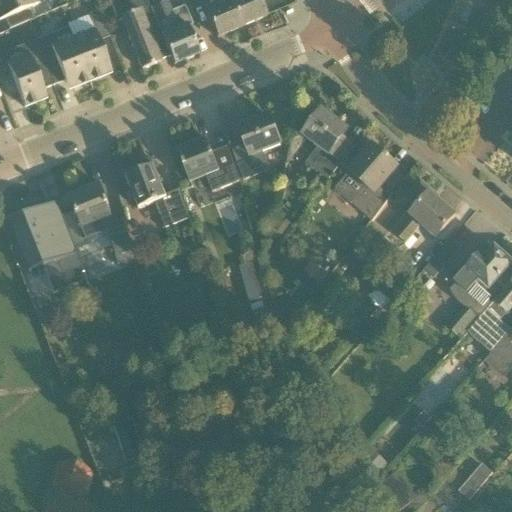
[(50,0),(0,0),(0,16),(2,16),(4,21),(9,31),(35,20),(50,13),(52,3),(50,0)]
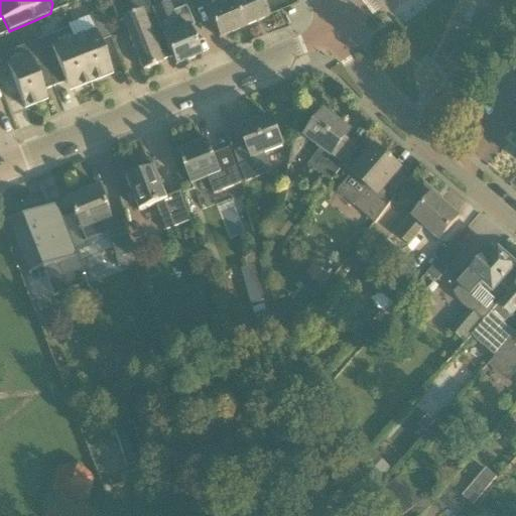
[(130,0),(114,7),(112,4),(111,4),(118,23),(123,21),(142,72),(160,65),(160,63),(170,58),(171,58),(145,0),(130,0)]
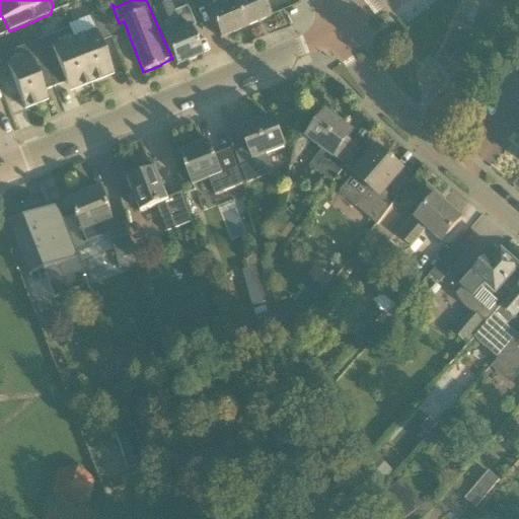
[(146,0),(172,59),(176,68),(201,58),(202,57),(201,54),(190,29),(195,27),(187,8),(174,14),(173,14),(169,5),(166,0),(146,0)]
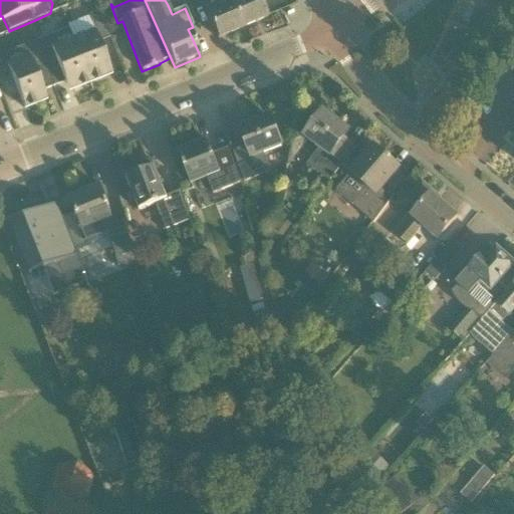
[(217,39),(242,28),(231,1),(230,0),(201,0),(207,12),(206,12),(217,39)]
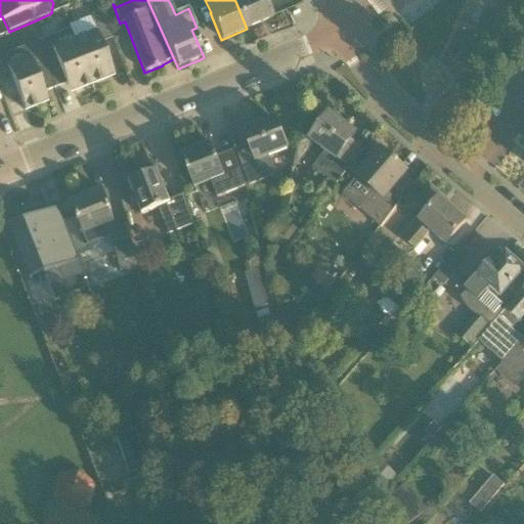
[(264,0),(238,0),(235,1),(247,29),(272,18),(264,0)]
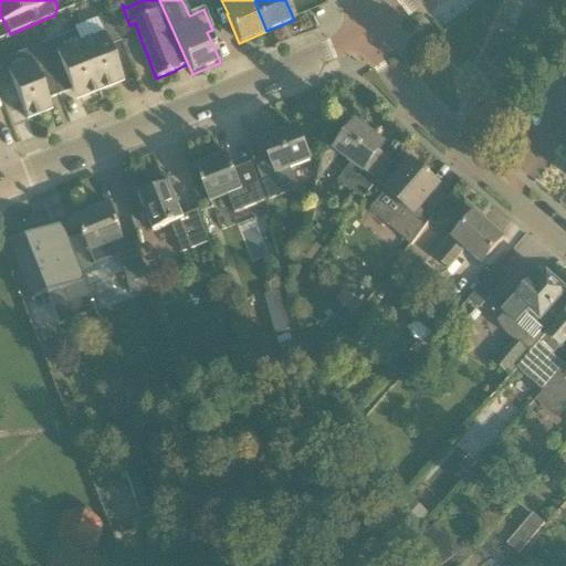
[(104,34),(80,43),(98,90),(116,83),(114,75),(119,73),(109,48),(122,42),(116,29),(109,12),(98,17),(97,18),(97,19),(104,34)]
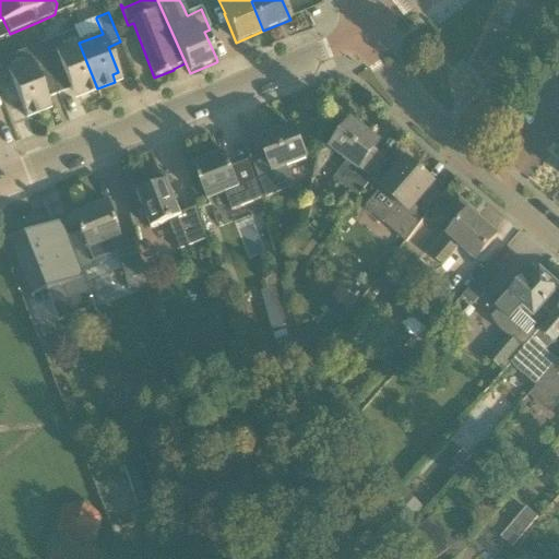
[(58,61),(47,66),(58,95),(70,91),(75,88),(79,96),(97,88),(79,43),(55,52),(58,61)]
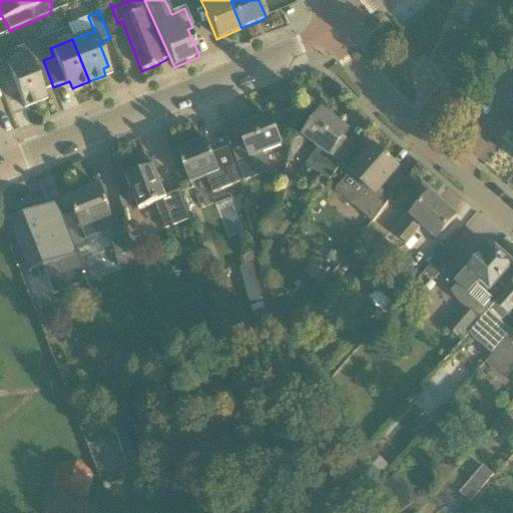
[(29,56),(7,66),(23,107),(41,100),(38,93),(43,91),(53,87),(43,60),(32,64),(29,56)]
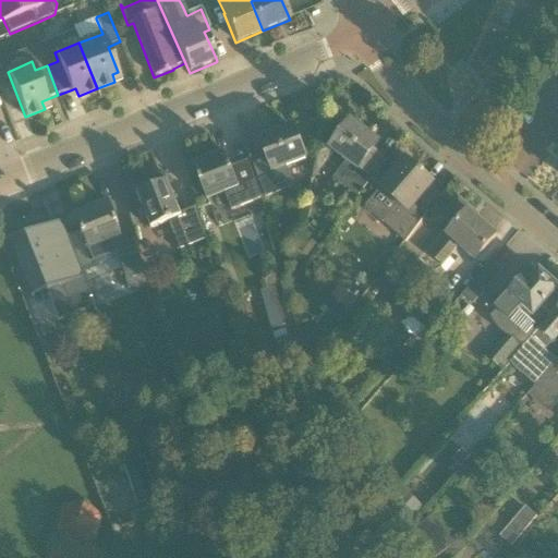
[(358,198),(386,160),(384,161),(372,153),(379,143),(351,122),(330,149),(348,162),(334,180),(358,198)]
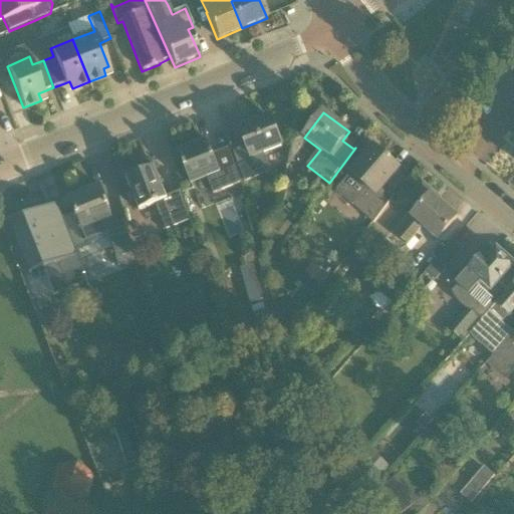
[(282,149),(270,117),(240,129),(248,149),(233,154),(244,184),(271,174),(264,155),(282,149)]
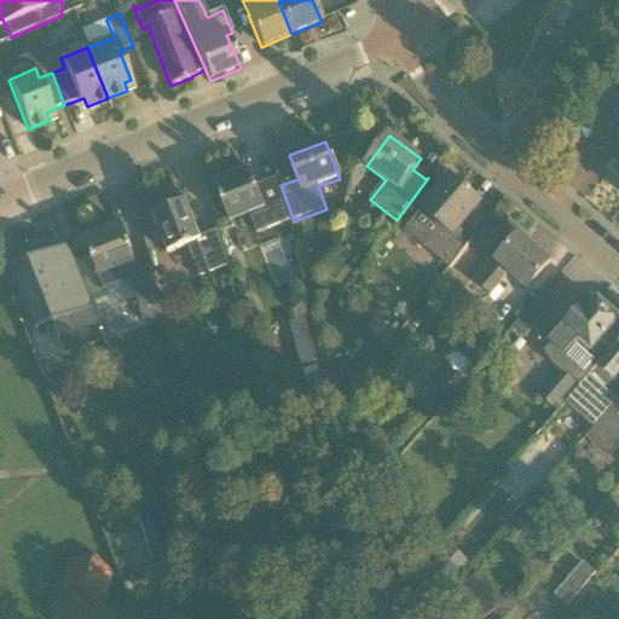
[(291,221),(275,179),(273,180),(275,180),(256,187),(250,171),(217,184),(221,197),(220,198),(230,223),(249,215),(256,235),(291,221)]
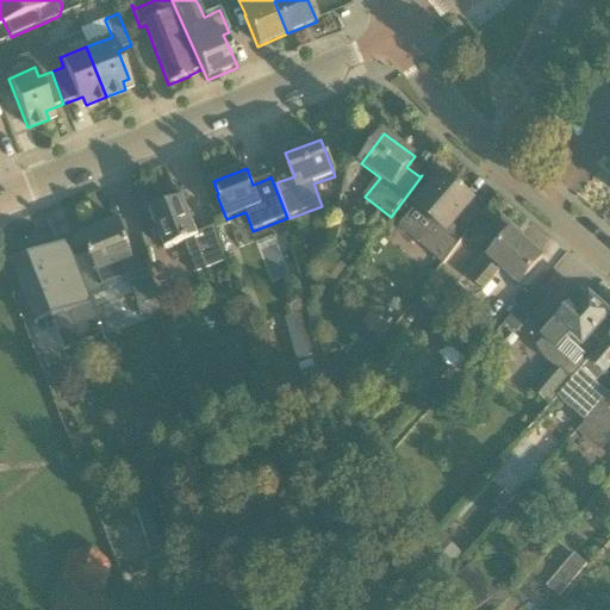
[(444,175),(414,211),(402,224),(419,242),(418,243),(442,265),(466,238),(452,225),(474,199),(460,187),(459,188),(444,175)]
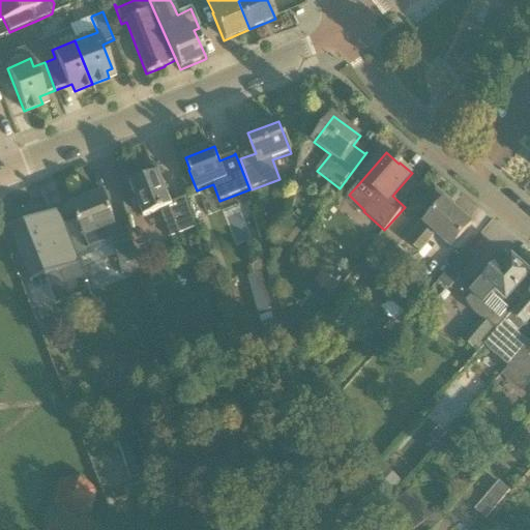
[(137,181),(130,184),(131,187),(143,218),(162,211),(171,237),(172,238),(197,229),(187,201),(173,207),(171,203),(159,173),(137,181)]
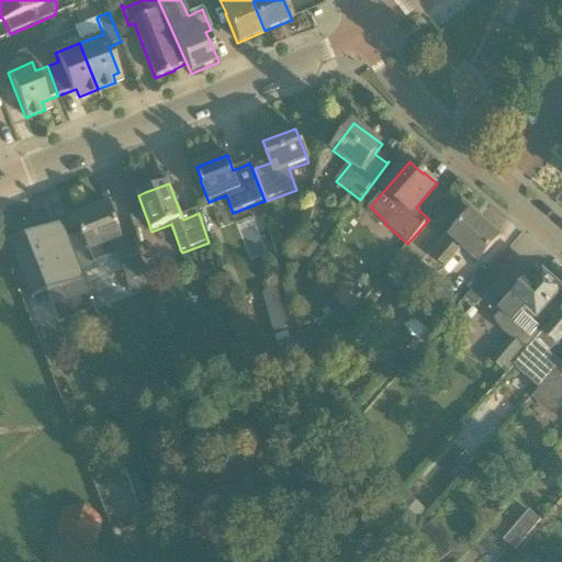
[(479,263),(501,238),(472,214),(475,212),(461,200),(446,218),(458,229),(433,258),(445,268),(457,254),(461,248),(479,263)]
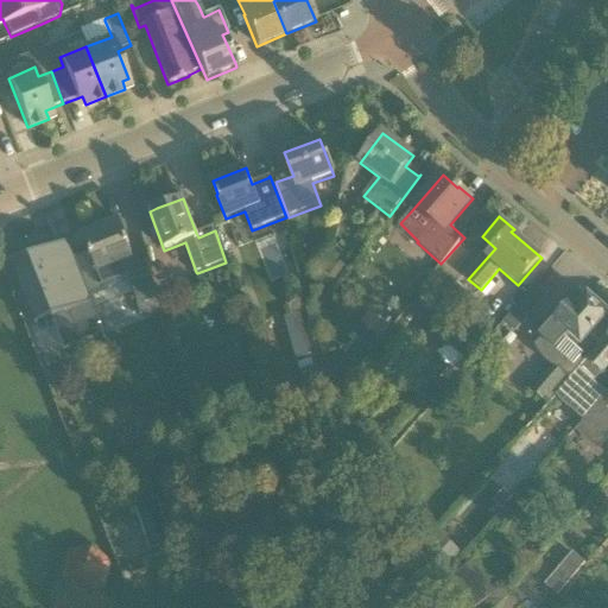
[(160,310),(149,263),(135,265),(127,246),(130,245),(127,239),(125,239),(119,225),(120,223),(120,222),(100,230),(100,232),(86,236),(84,235),(83,236),(102,284),(130,273),(140,316),(160,310)]
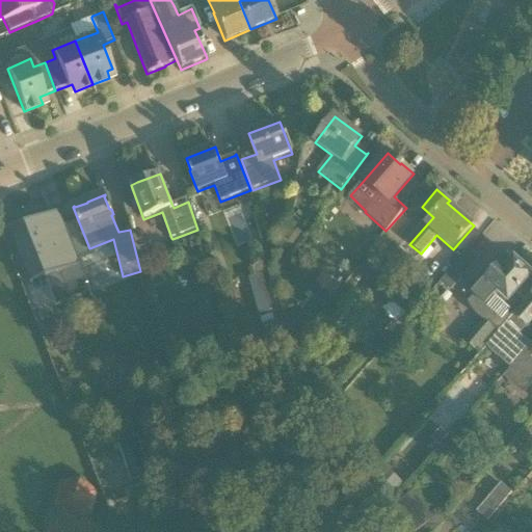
[(15,231),(11,232),(32,285),(40,303),(81,288),(78,282),(68,251),(55,256),(49,237),(46,238),(45,235),(44,234),(45,233),(40,219),(25,225),(25,227),(16,231),(15,232),(15,231)]
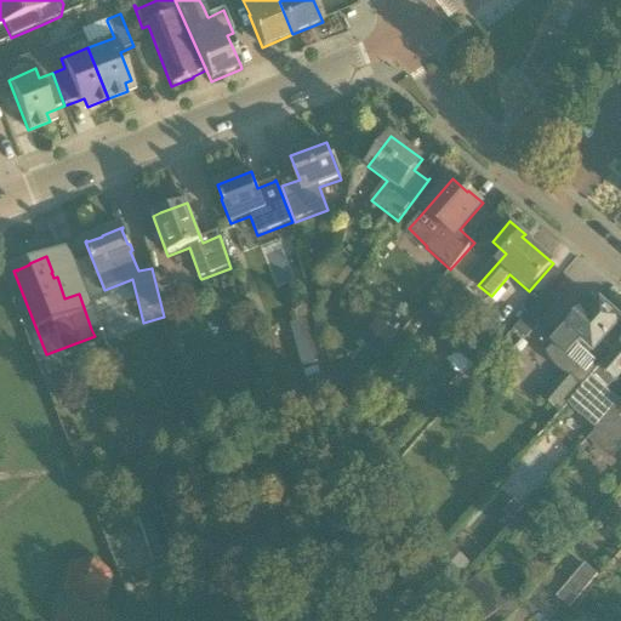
[(341,288),(353,274),(342,266),(331,279),(341,288)]
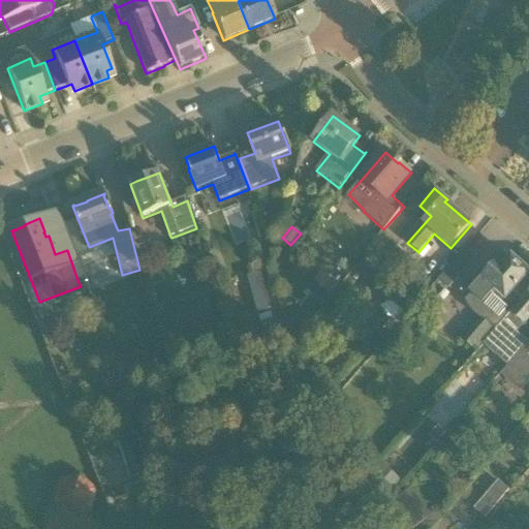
[(448,288),(474,260),(464,251),(439,279),(448,288)]
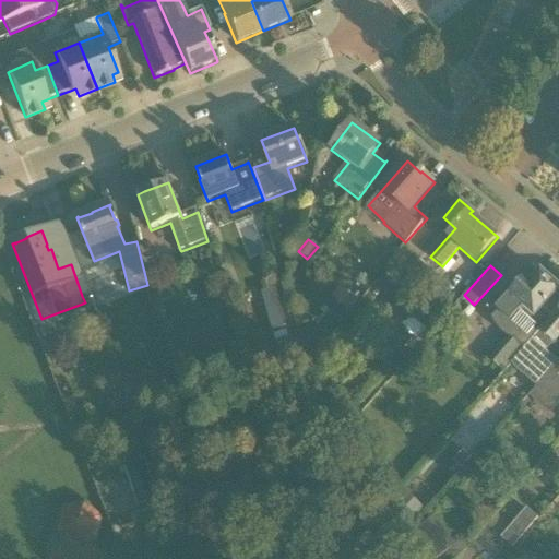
[(498,311),(495,314),(516,335),(512,340),(523,349),(558,309),(558,290),(558,288),(555,286),(556,282),(549,275),(545,276),(540,273),(536,278),(530,273),(496,309),(498,311)]
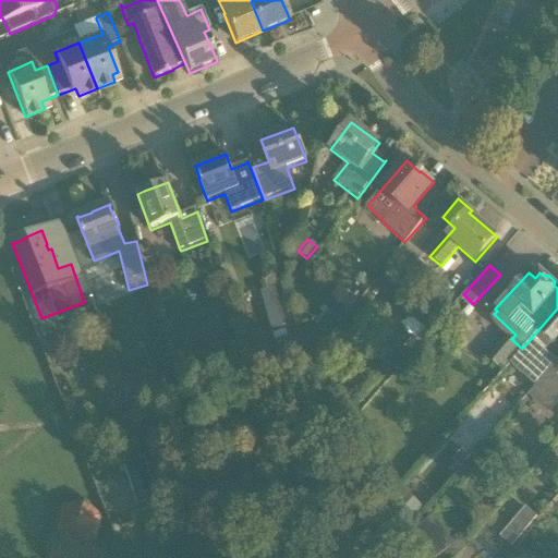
[(348,308),(355,299),(337,286),(330,295),(348,308)]
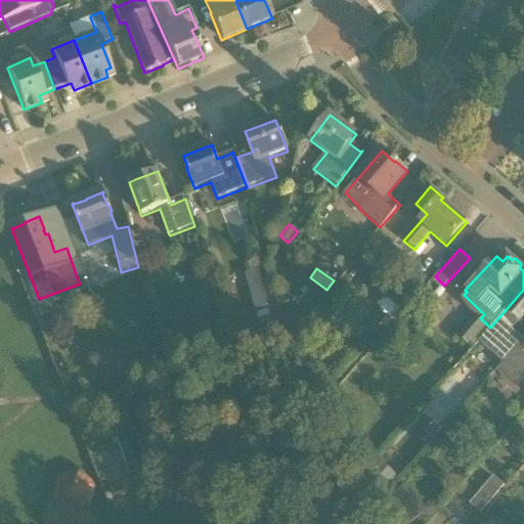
[(257,273),(244,277),(254,313),(267,310),(257,273)]
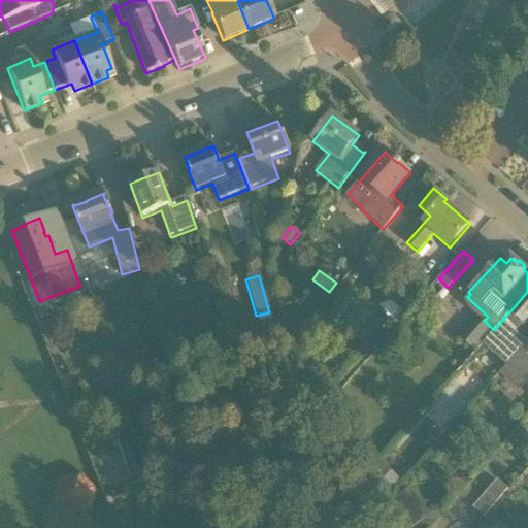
[(527,292),(494,330),(482,344),(507,366),(524,348),(524,347),(512,336),(527,318),(527,292)]
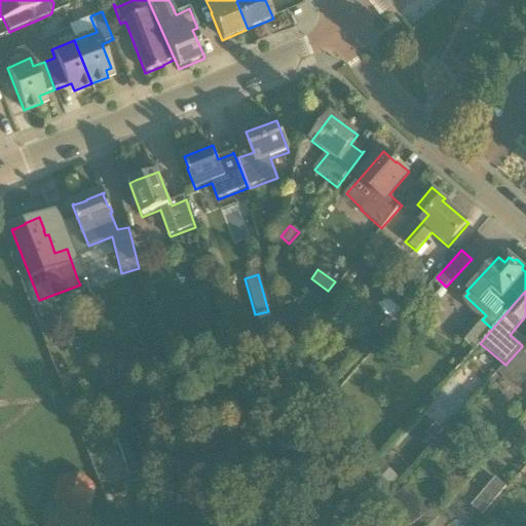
[(505,365),(496,375),(512,388),(520,387),(525,382),(525,381),(525,340),(525,341),(522,345),(522,346),(505,365)]
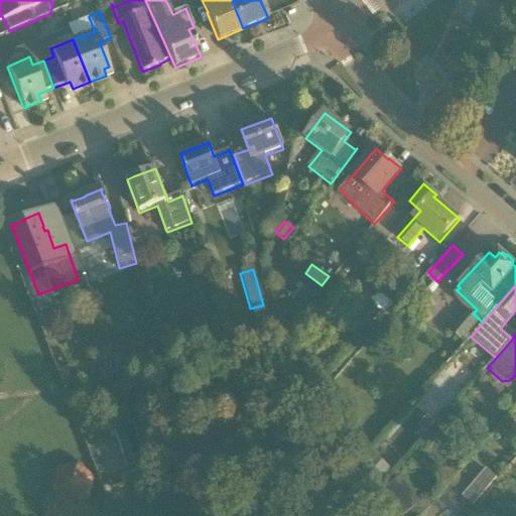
[(427,416),(418,426),(425,433),(434,423),(427,416)]
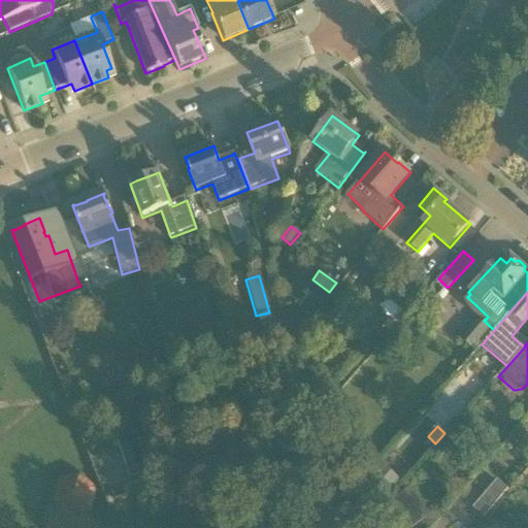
[(127,471),(146,464),(139,440),(137,440),(120,447),(127,471)]
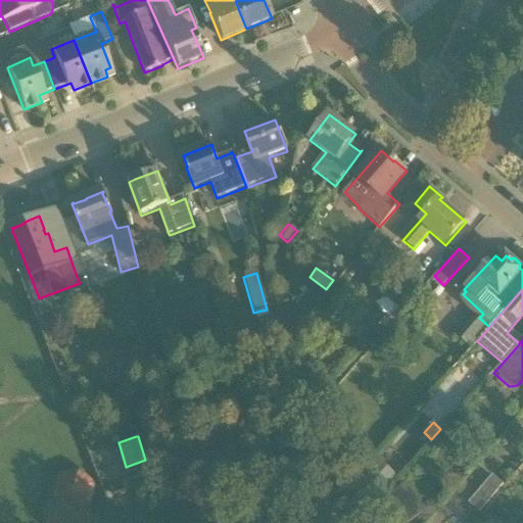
[(387,487),(397,477),(376,456),(366,466),(387,487)]
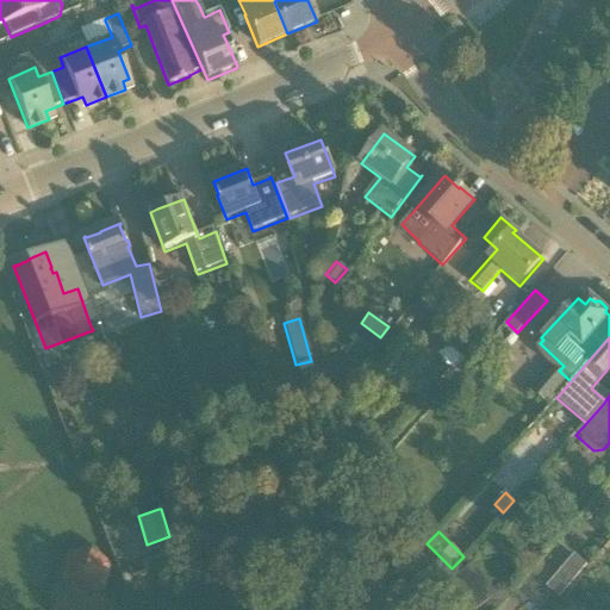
[(204,535),(197,539),(199,547),(207,543),(204,535)]
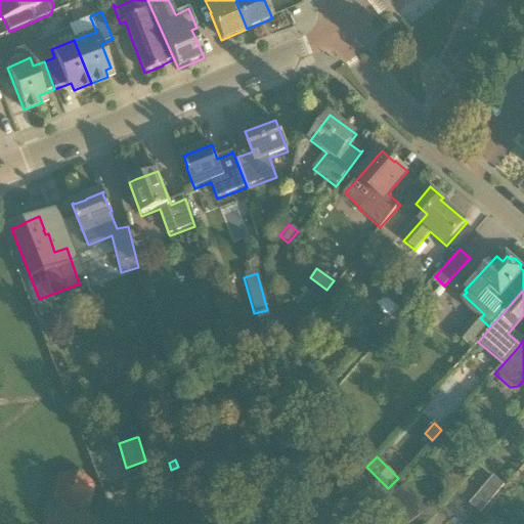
[(57,479),(53,498),(70,514),(85,510),(91,508),(96,485),(80,471),(58,477),(57,479)]
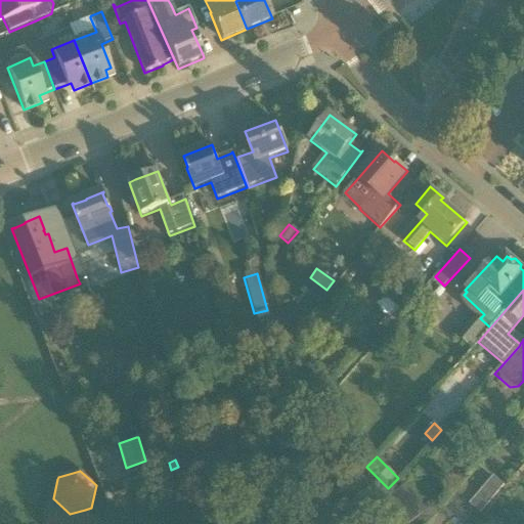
[(409,523),(428,510),(407,483),(389,497),(409,523)]
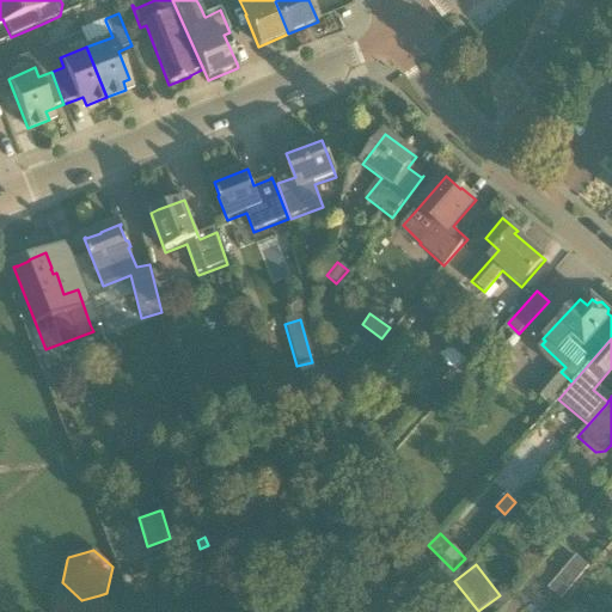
[(558,580),(549,591),(561,600),(570,591),(558,580)]
